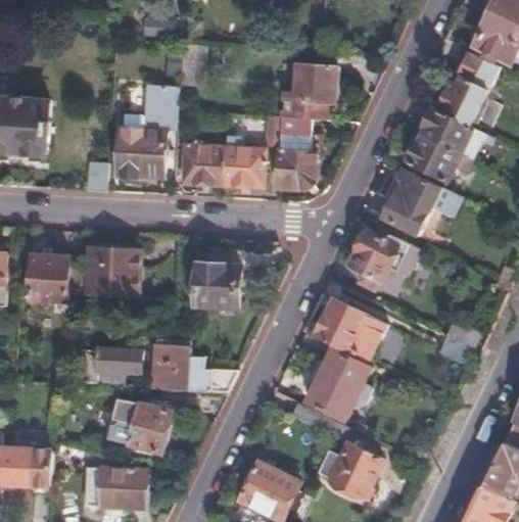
[(498,0),(491,0),(483,18),(488,20),(477,46),(507,60),(515,42),(518,43),(518,0),(498,0),(499,0),(498,0)]
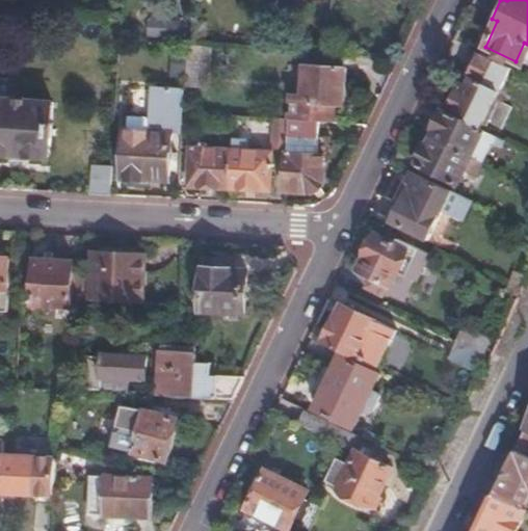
[(345,42),(354,30),(344,21),(335,32),(345,42)]
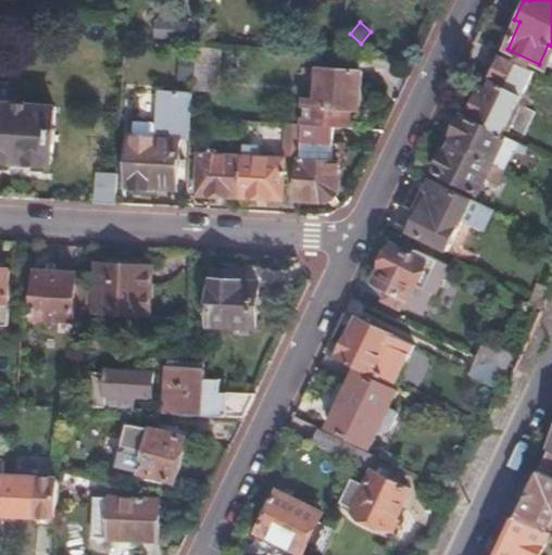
[(210,25),(199,24),(198,46),(209,46),(210,25)]
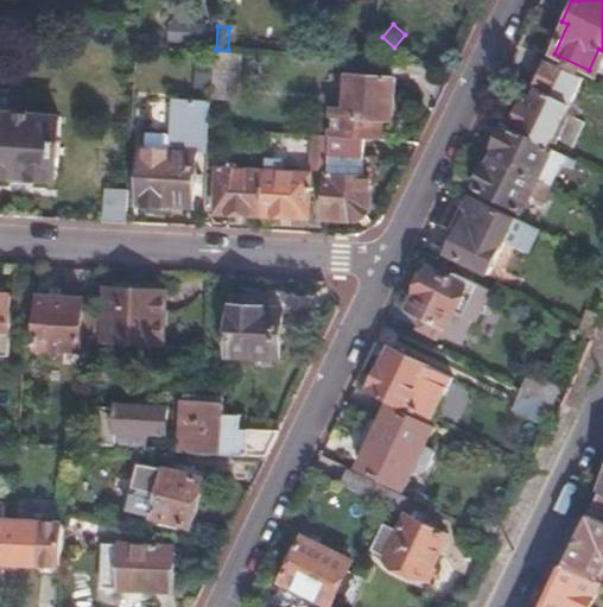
[(305,42),(291,40),(290,55),(305,55),(305,42)]
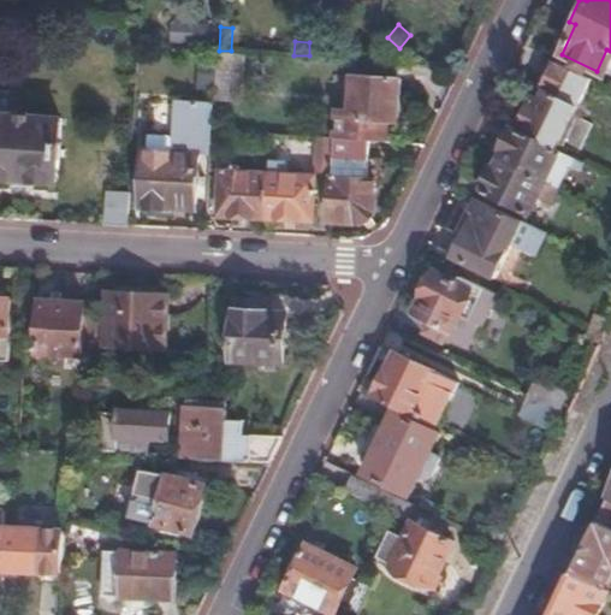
[(231,51),(219,51),(213,49),(209,100),(239,101),(243,52),(231,51)]
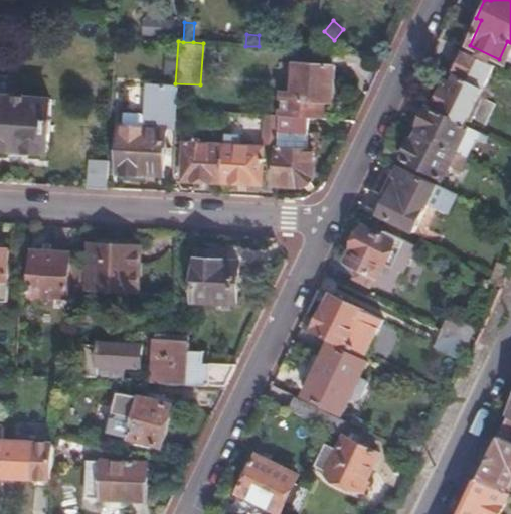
[(129,54),(129,44),(116,44),(115,54),(129,54)]
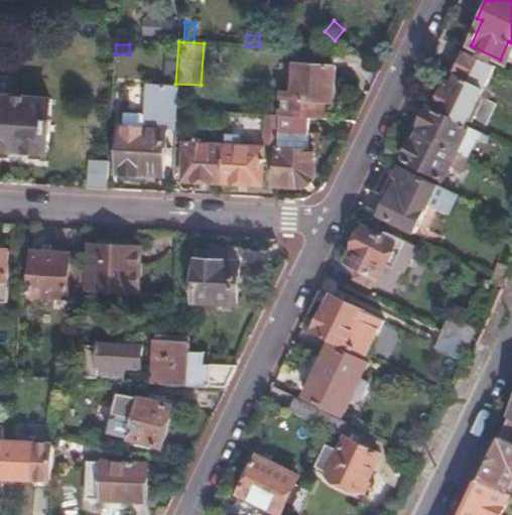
[(330,51),(315,50),(293,48),(292,61),(329,65),(330,51)]
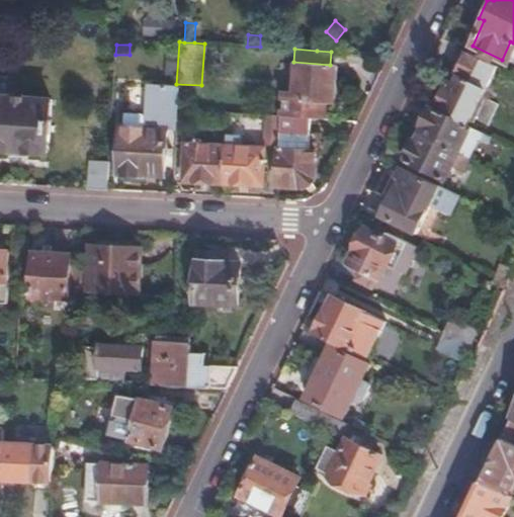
[(494,66),(464,52),(454,73),(459,75),(485,87),(494,66)]
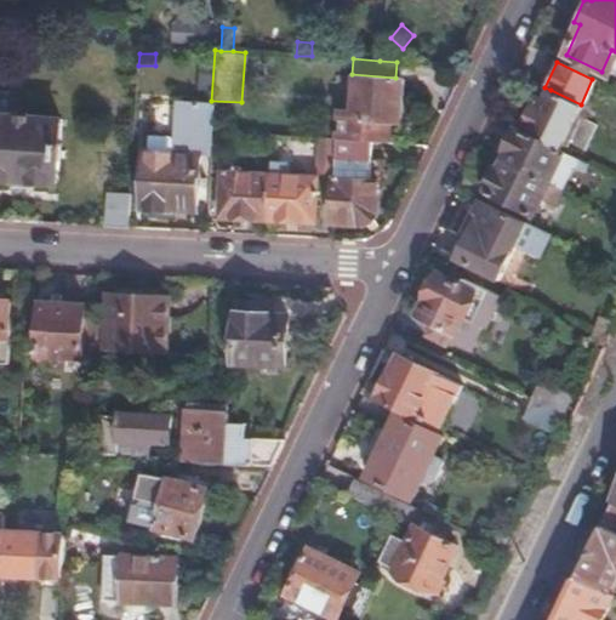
[(395,78),(352,74),(347,74),(347,92),(355,94),(354,112),(337,111),(335,140),(368,142),(385,143),(387,120),(397,120),(400,79),(395,78)]
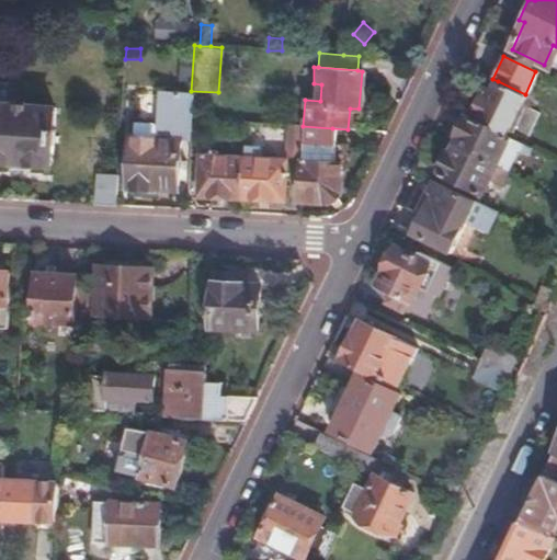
[(480,93),(468,117),(506,135),(525,94),(498,81),(490,98),(480,93)]
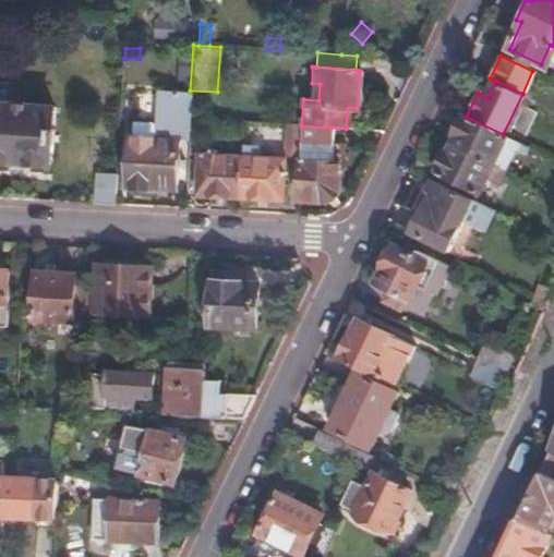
[(187,142),(190,95),(157,93),(155,125),(154,140),(129,137),(127,137),(123,190),(152,191),(152,186),(175,188),(177,142),(187,142)]
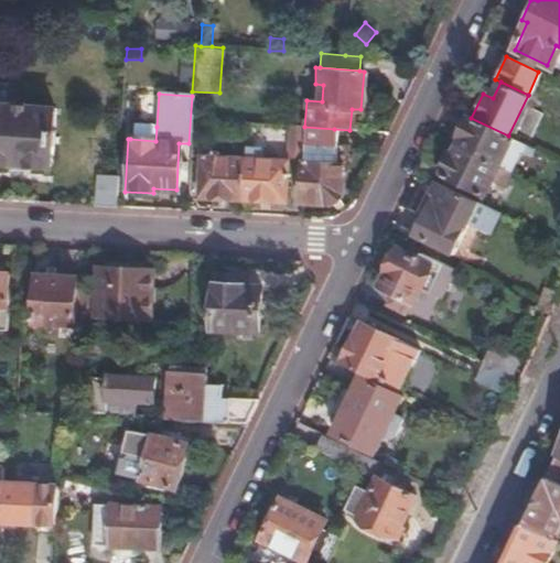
[(0,162),(47,166),(51,111),(9,108),(0,107),(0,162)]
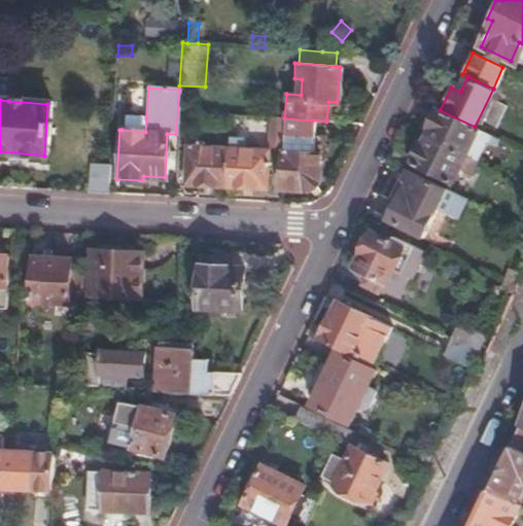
[(424,135),(464,154),(477,160),(485,141),(492,144),(495,136),(475,127),(440,110),(437,109),(424,135)]
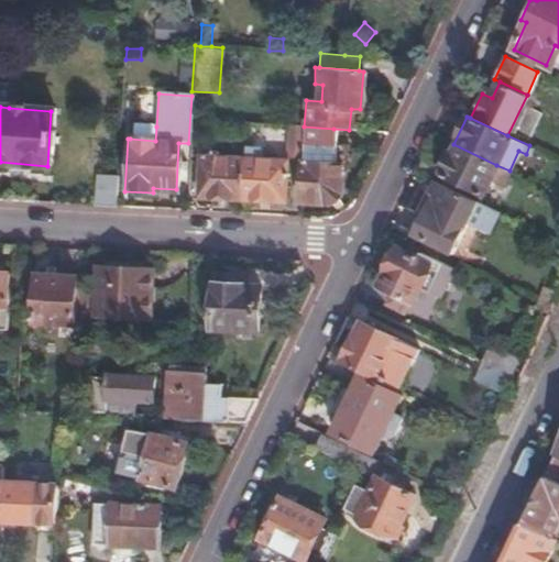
[(130,124),(130,139),(155,141),(156,127),(130,124)]
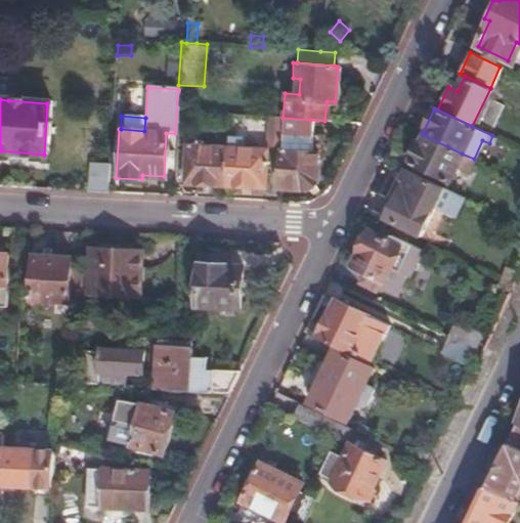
[(279,144),(283,118),(282,118),(265,117),(264,143),(279,144)]
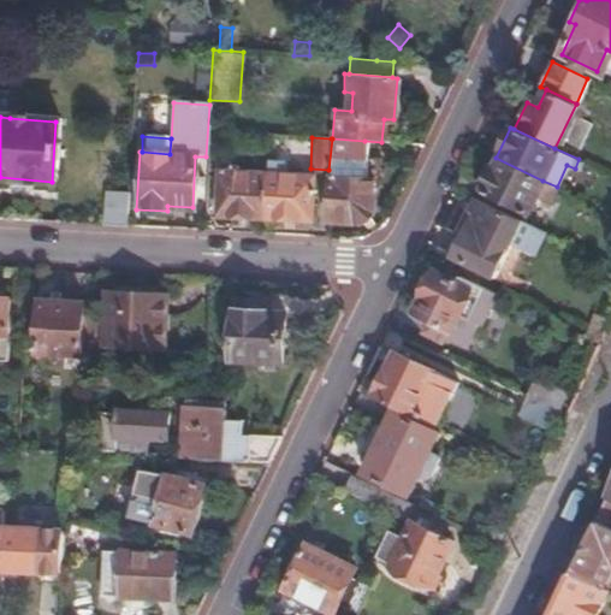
[(365,141),(332,139),(328,170),(325,222),(349,223),(371,212),(373,182),(362,179),(365,141)]
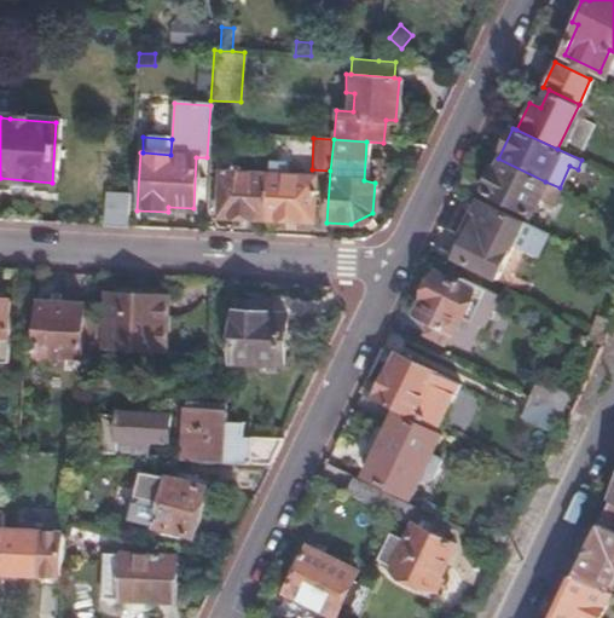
[(463,172),(456,186),(482,200),(486,190),(529,212),(545,182),(498,159),(486,186),(481,184),(484,182),(463,172)]
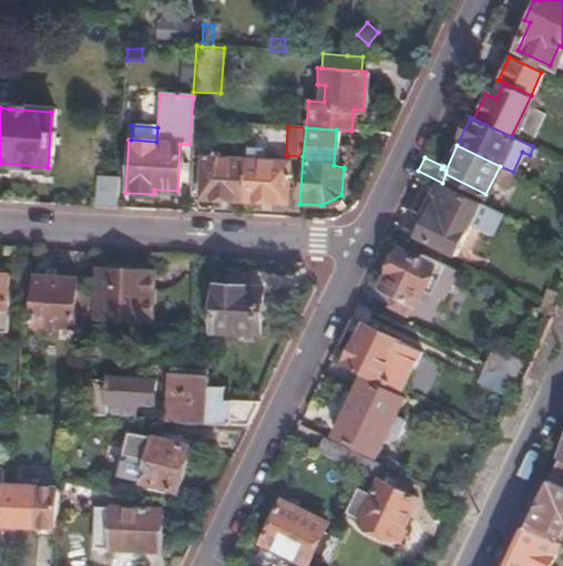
[(201,198),(243,201),(245,162),(202,160),(201,198)]
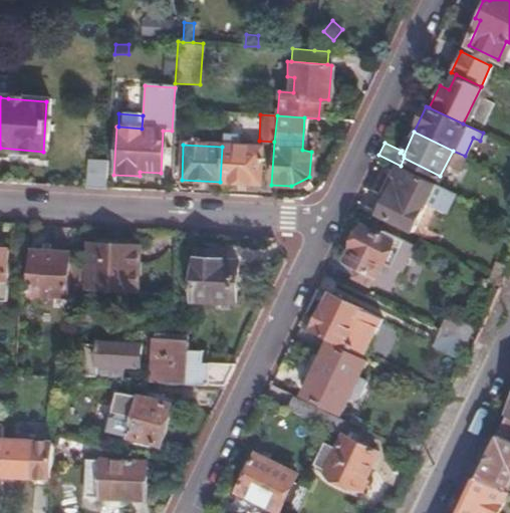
[(222,147),(220,182),(258,184),(259,150),(242,149),(225,148),(222,147)]
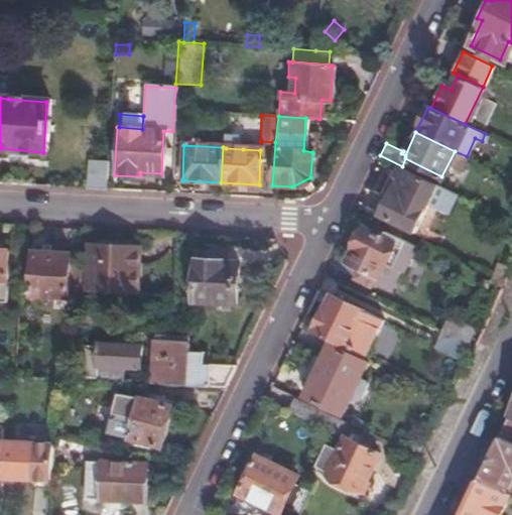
[(103,189),(105,164),(87,163),(86,188),(103,189)]
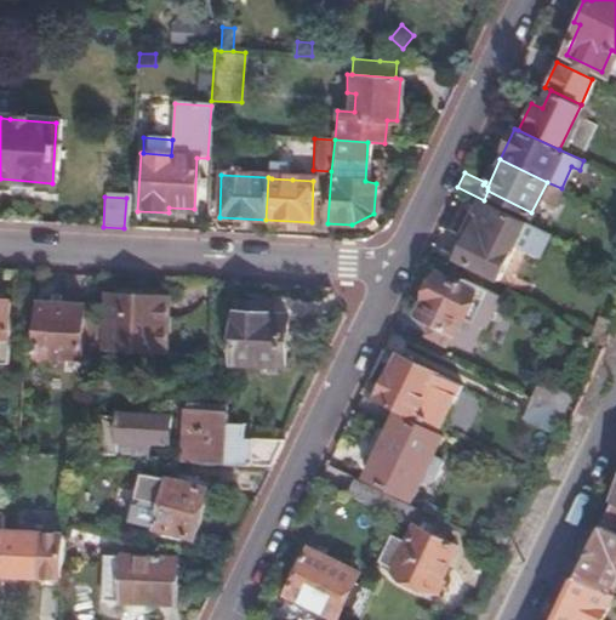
[(548,232),(484,200),(474,220),(469,217),(467,223),(461,219),(444,254),(497,279),(515,243),(536,254),(548,232)]
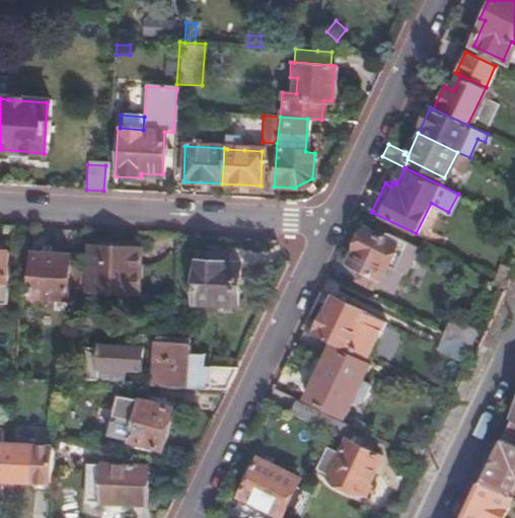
[(420,248),(386,232),(382,240),(364,230),(348,265),(363,273),(360,280),(375,288),(377,286),(392,293),(402,272),(407,274),(420,248)]
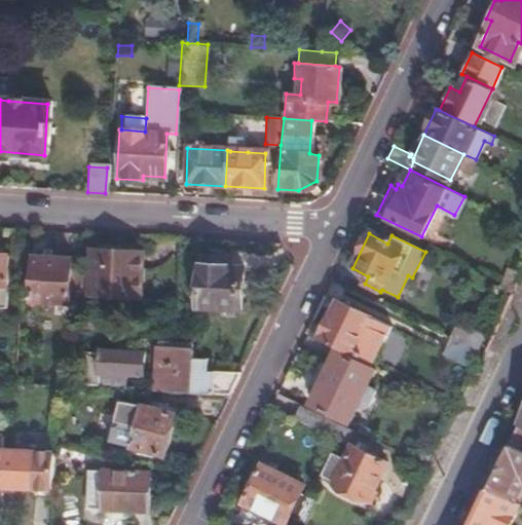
[(139,276),(140,253),(87,251),(86,297),(132,299),(133,276),(139,276)]
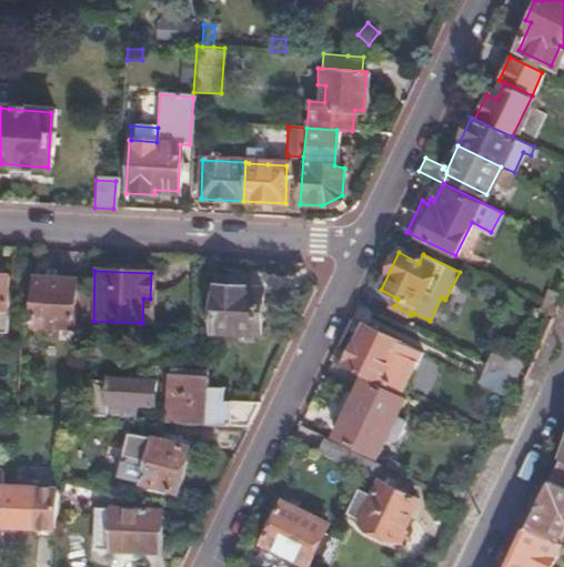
[(251,272),(214,271),(211,330),(257,332),(261,290),(250,289),(251,272)]
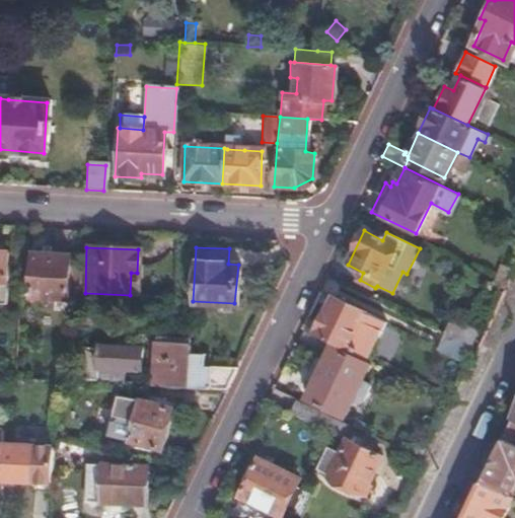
[(78,296),(79,267),(68,267),(68,259),(32,256),(31,298),(66,300),(67,295),(78,296)]
